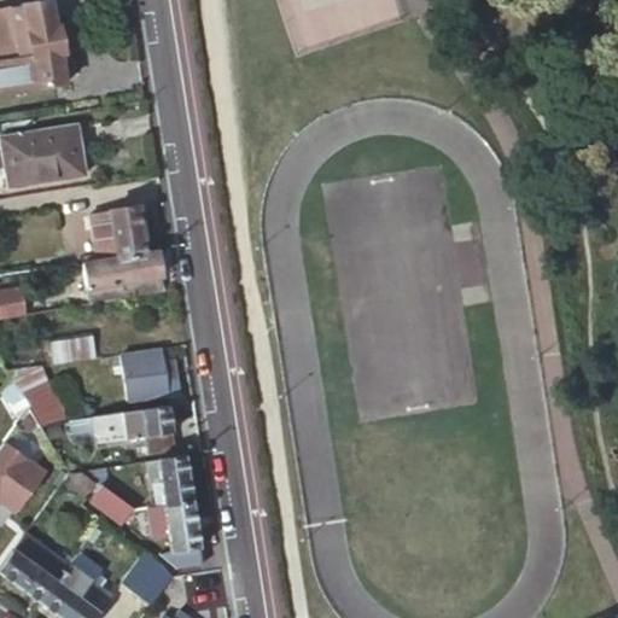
[(60,52),(64,52),(59,25),(56,27),(50,0),(45,0),(10,6),(17,41),(30,39),(34,57),(0,62),(0,93),(66,82),(60,52)]
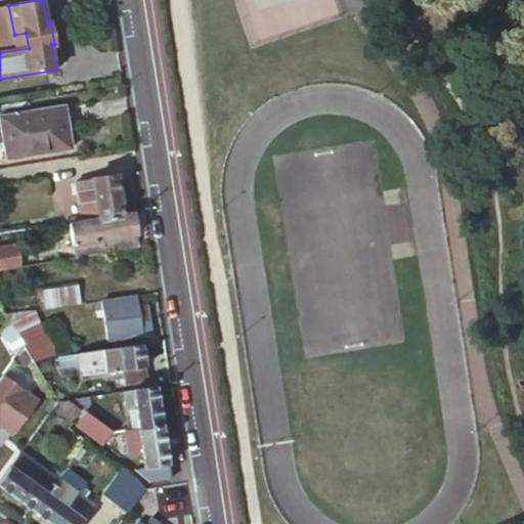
[(64,106),(0,116),(0,119),(7,159),(72,148),(64,106)]
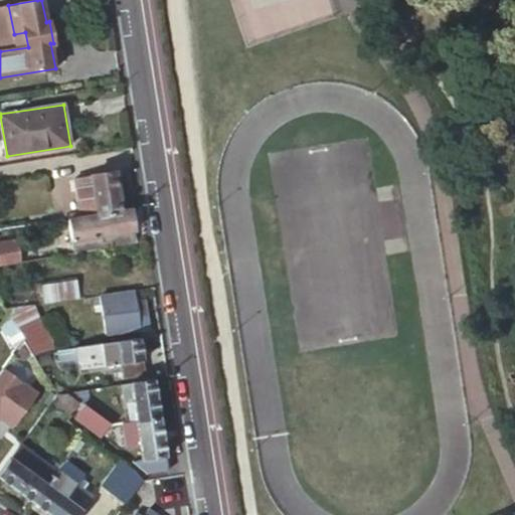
[(75,180),(82,216),(122,210),(115,172),(92,175),(92,177),(75,180)]
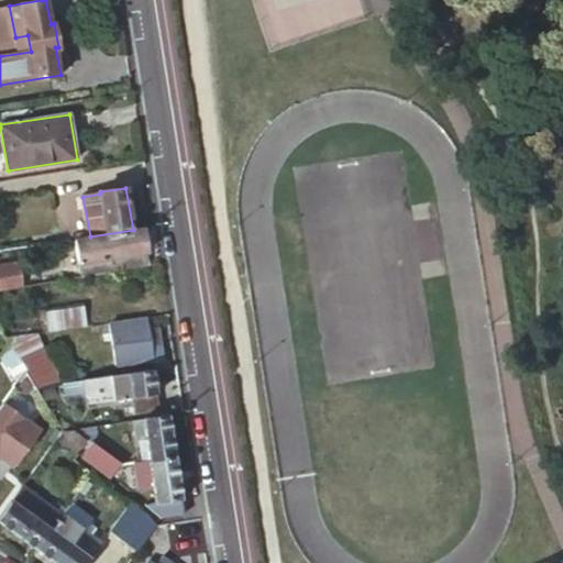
[(150,264),(143,229),(133,230),(90,236),(75,239),(81,276),(150,264)]
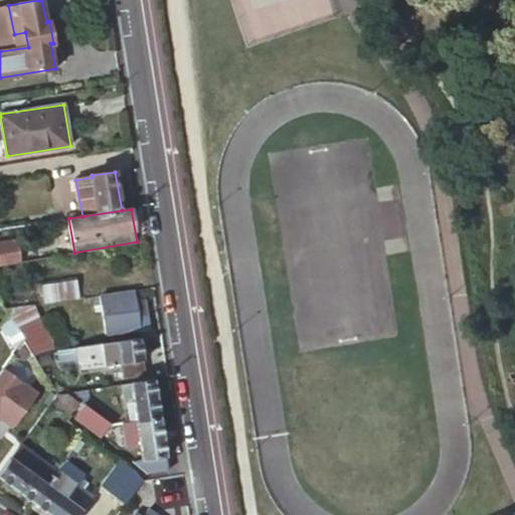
[(0,266),(22,262),(18,239),(0,242),(0,266)]
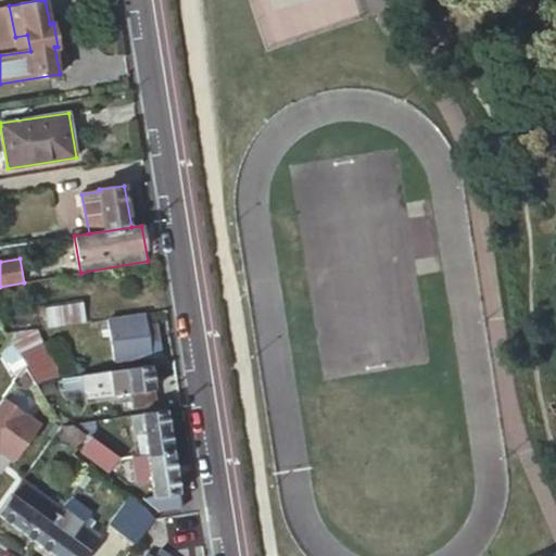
[(46,307),(49,330),(86,324),(83,301),(46,307)]
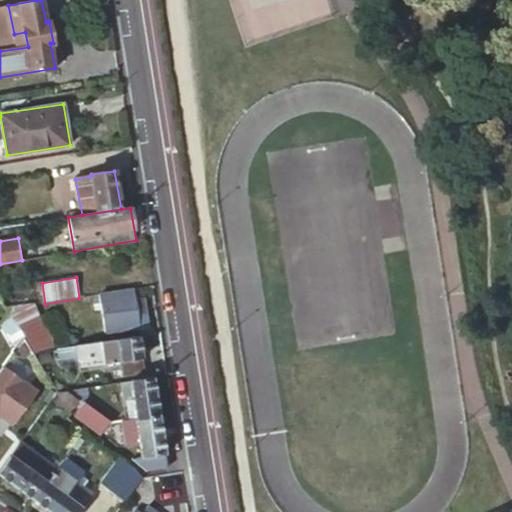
[(138,315),(134,289),(100,294),(107,334),(140,329),(140,330),(148,329),(148,328),(146,313),(138,315)]
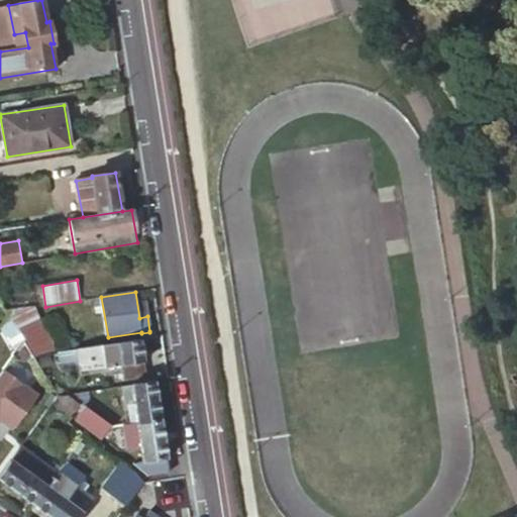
[(34,309),(8,314),(9,317),(25,341),(34,357),(52,354),(37,326),(43,325),(34,309)]
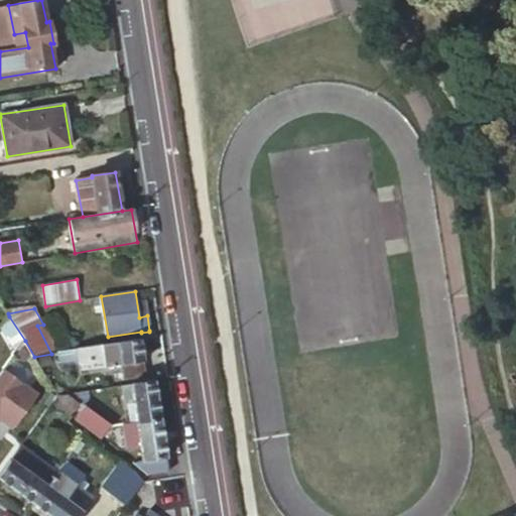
[(25,341),(9,316),(1,328),(16,353),(25,341)]
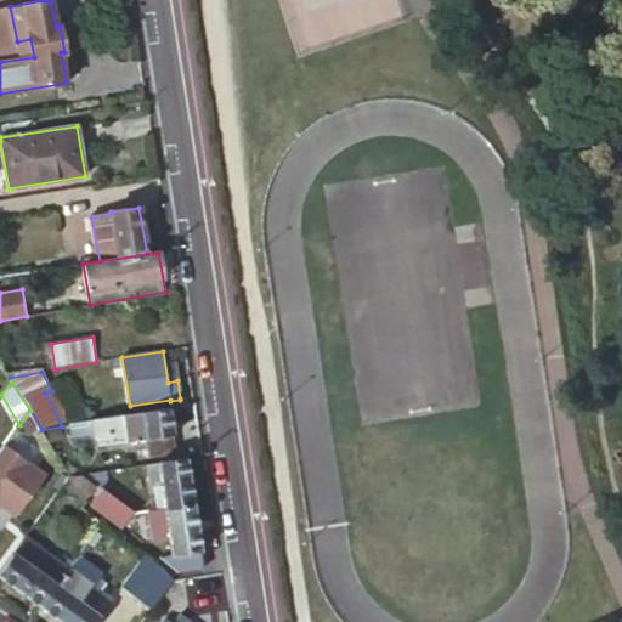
[(177,453),(170,408),(71,425),(73,439),(96,435),(97,446),(145,440),(147,458),(177,453)]
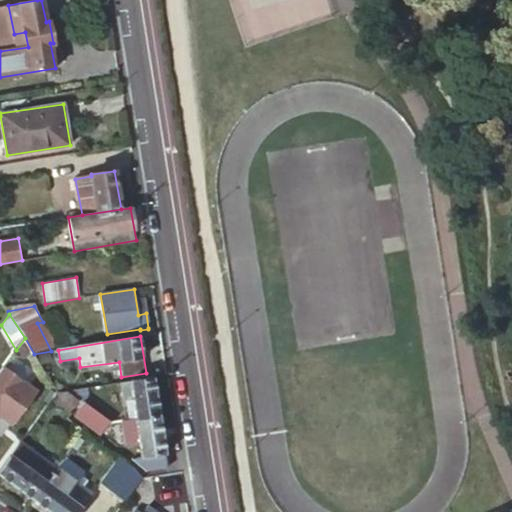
[(34,354),(25,338),(16,350),(13,353),(34,384),(47,376),(34,354)]
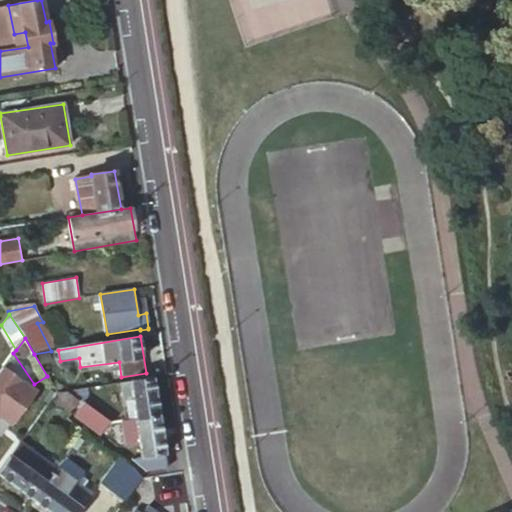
[(0,392),(10,378),(0,370),(0,392)]
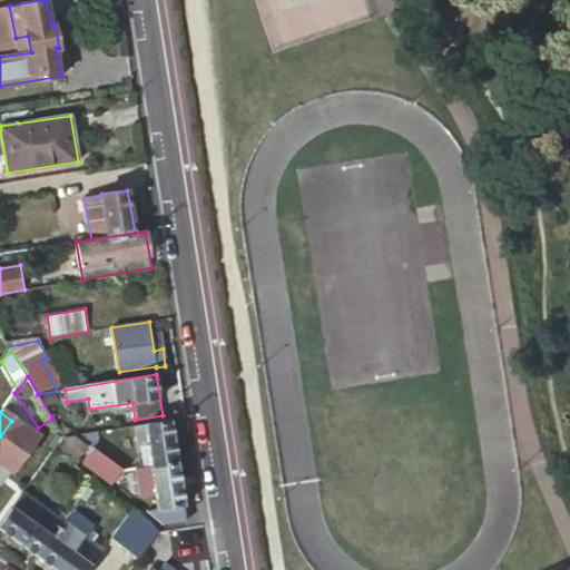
[(178,462),(170,420),(134,425),(137,444),(139,444),(148,443),(151,467),(178,462)]
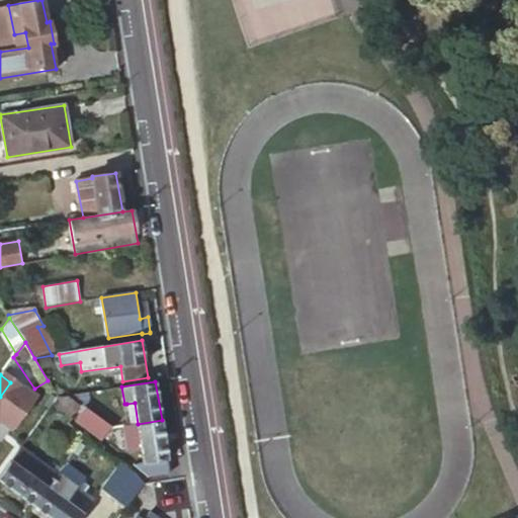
[(67,395),(58,396),(53,403),(72,417),(81,404),(67,395)]
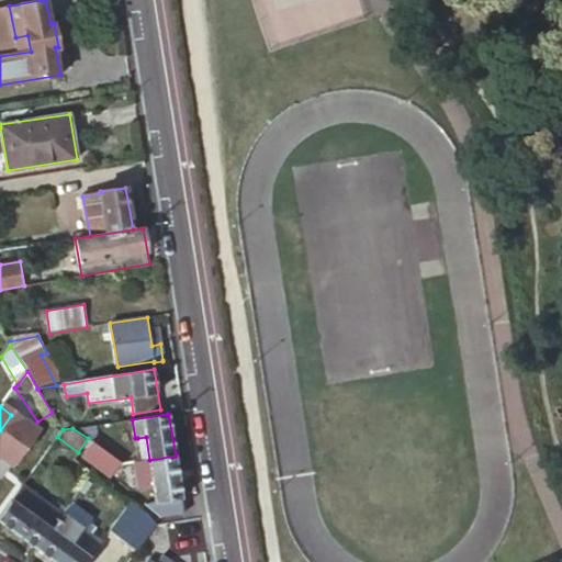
[(142,461),(149,460),(146,437),(137,438),(142,461)]
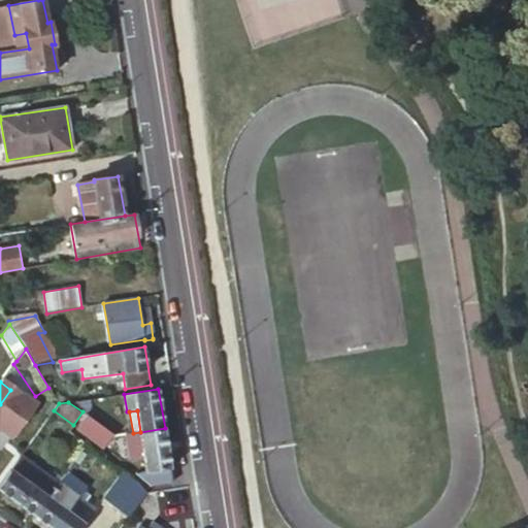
[(113,436),(88,416),(79,428),(104,448),(113,436)]
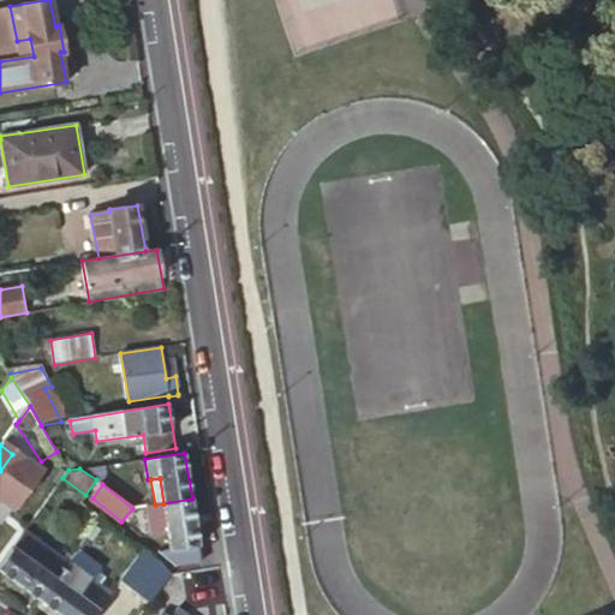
[(201,562),(192,499),(163,503),(155,505),(151,505),(156,532),(172,529),(175,553),(162,555),(175,566),(201,562)]
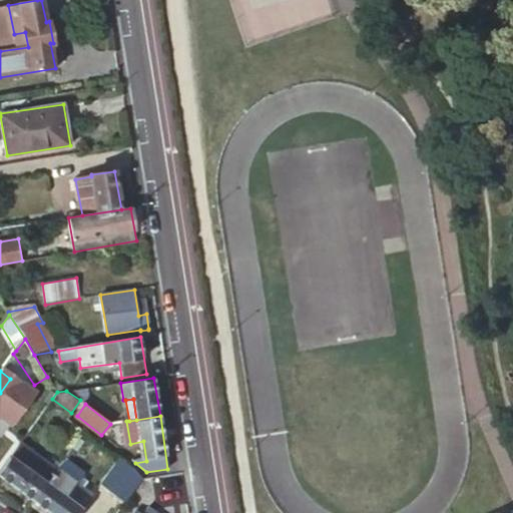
[(21,442),(0,469),(0,474),(16,487),(40,455),(21,442)]
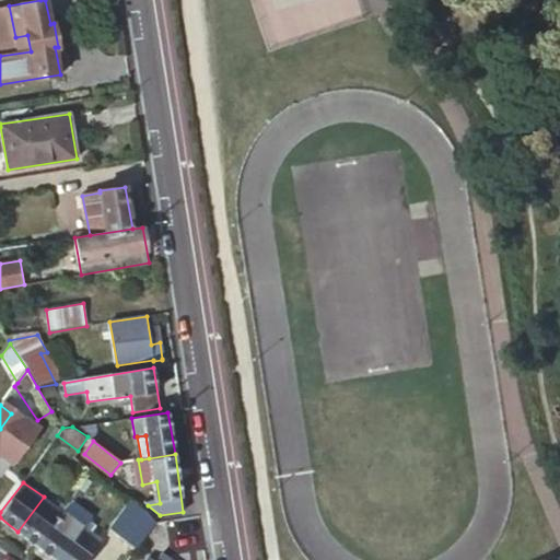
[(44,497),(18,532),(36,546),(62,511),(44,497)]
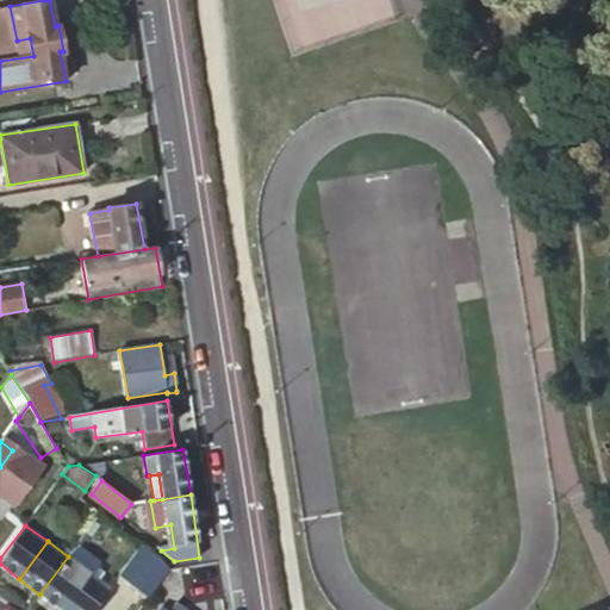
[(99,559),(78,542),(68,556),(39,595),(61,609),(93,609),(110,587),(98,578),(103,572),(94,566),(99,559)]
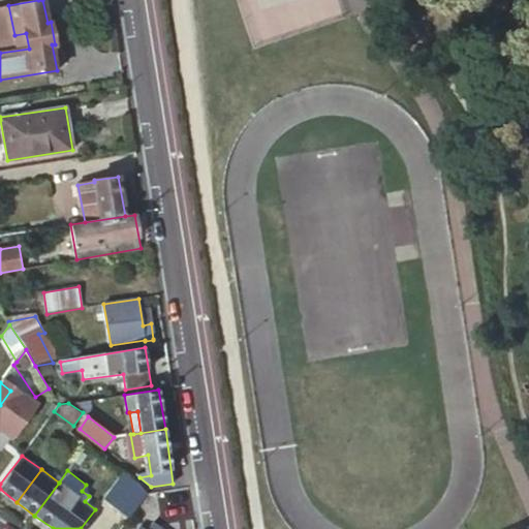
[(138,485),(123,472),(103,499),(118,510),(138,485)]
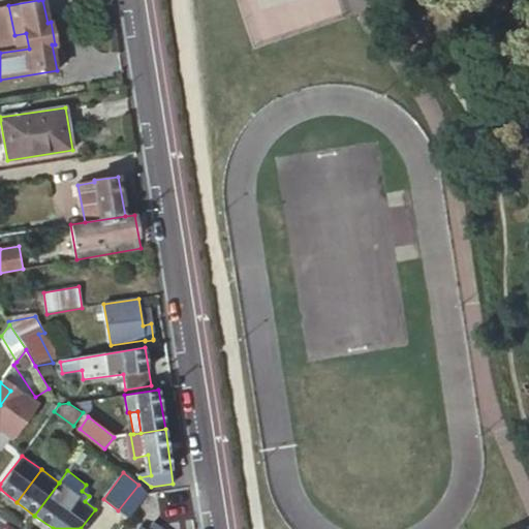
[(128,518),(146,494),(138,485),(118,510),(128,518)]
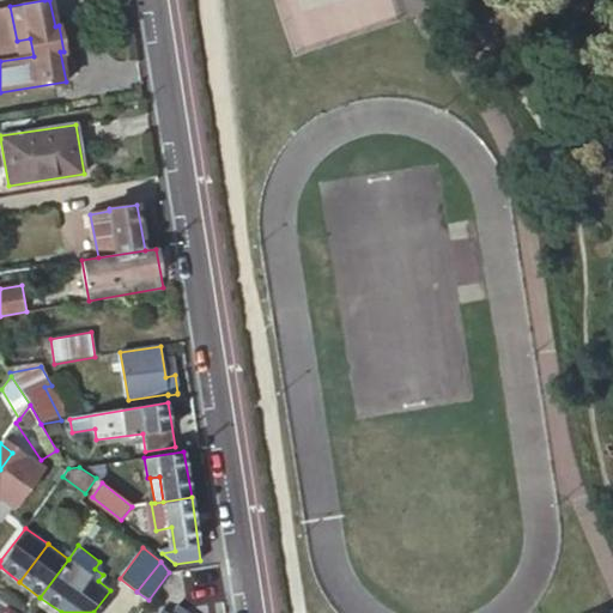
[(202,570),(170,576),(173,592),(206,586),(202,570)]
